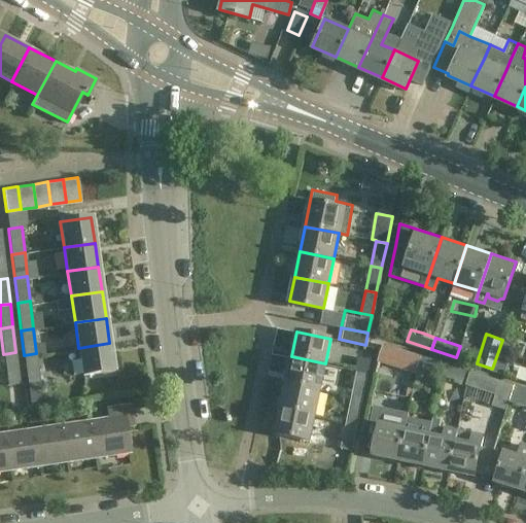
[(502,340),(492,369),(503,372),(513,343),(502,340)]
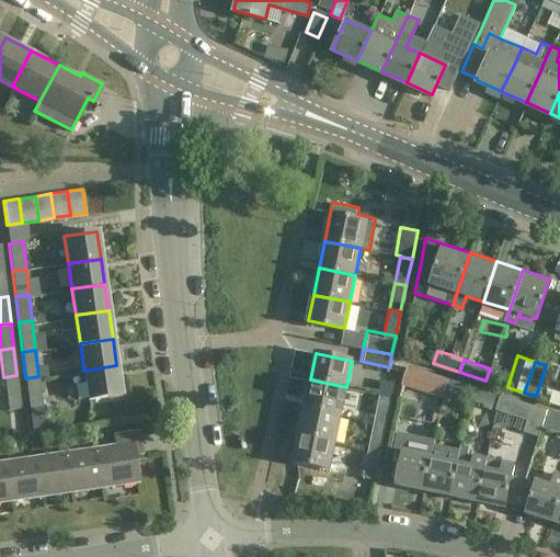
[(116,365),(83,371),(88,399),(121,395),(116,365)]
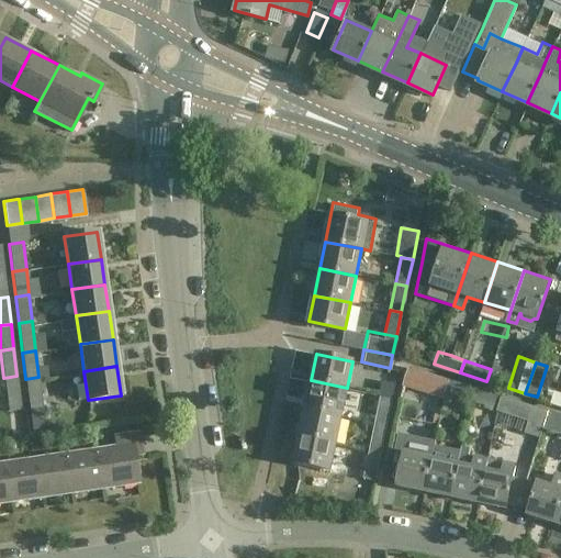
[(445,390),(448,378),(421,370),(416,382),(445,391),(445,390)]
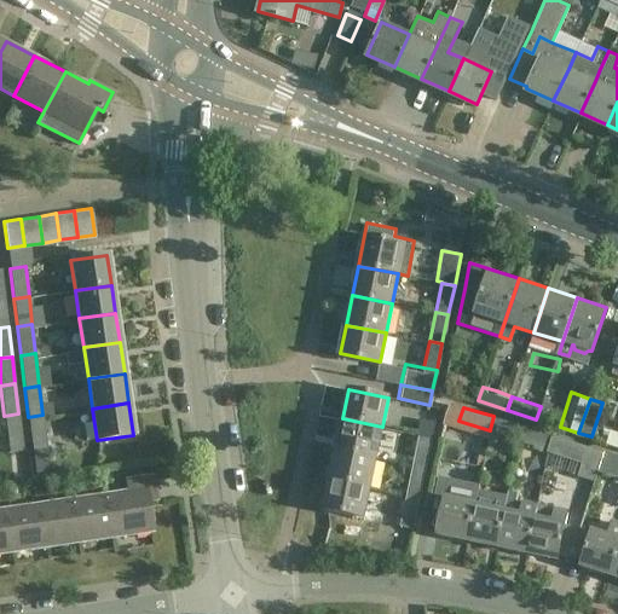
[(18,413),(4,416),(9,451),(23,449),(18,413)]
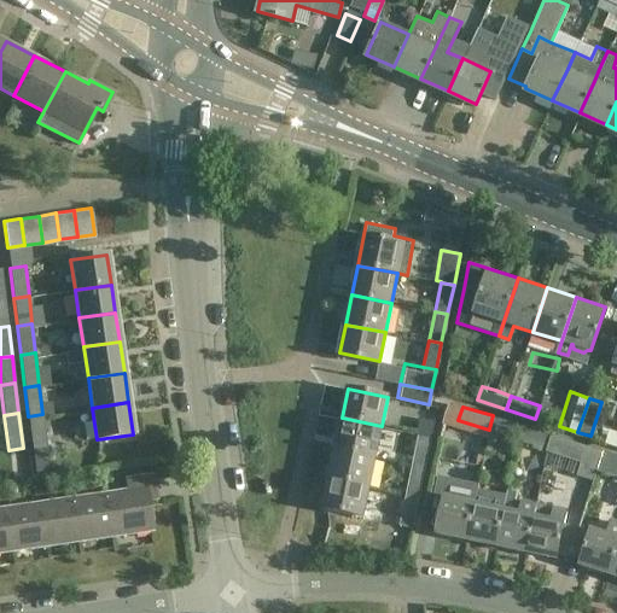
[(46,447),(42,414),(28,416),(31,448),(46,447)]
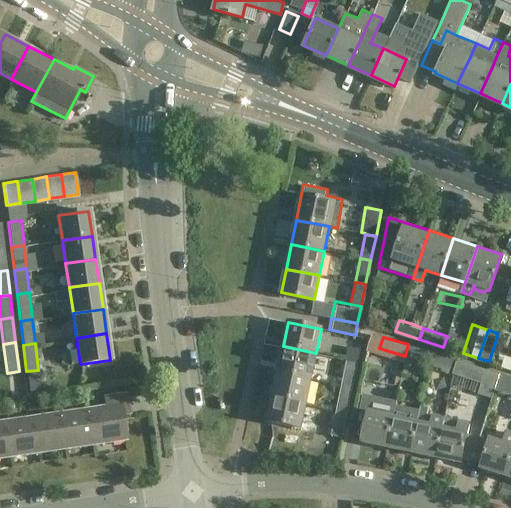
[(432,352),(408,344),(405,355),(405,356),(429,364),(432,352)]
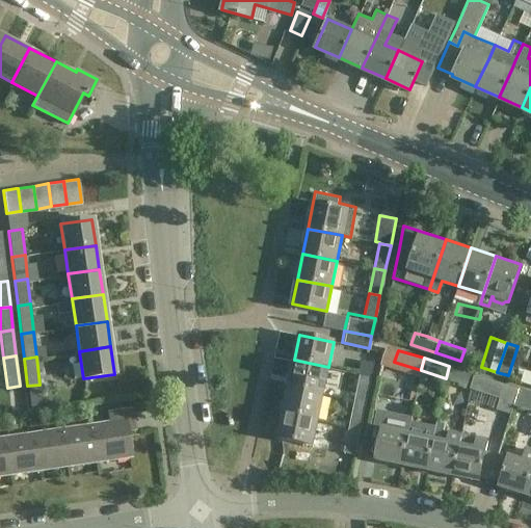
[(328,367),(294,360),(289,385),(323,392),(328,367)]
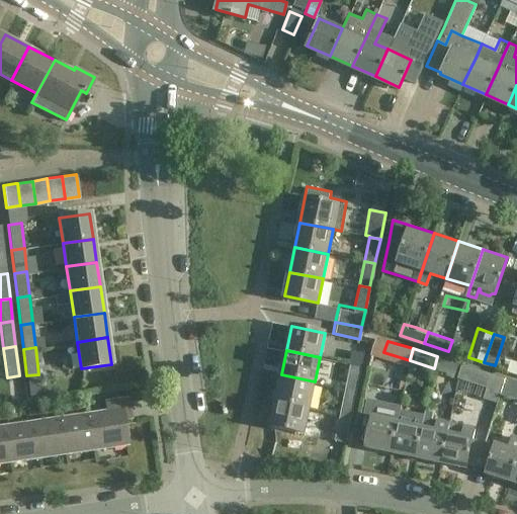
[(460,363),(437,356),(434,368),(457,375),(458,372),(460,363)]
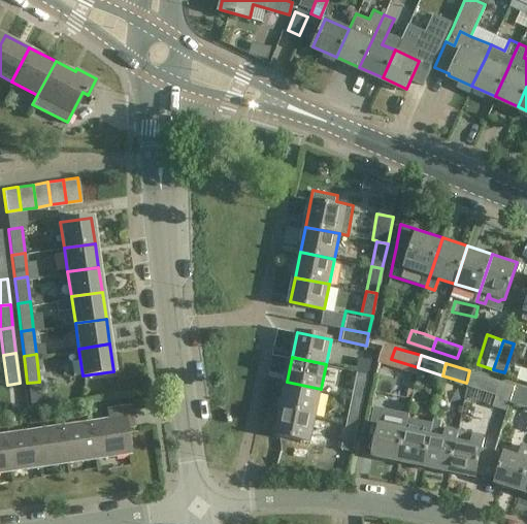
[(350,395),(363,398),(368,372),(355,370),(350,395)]
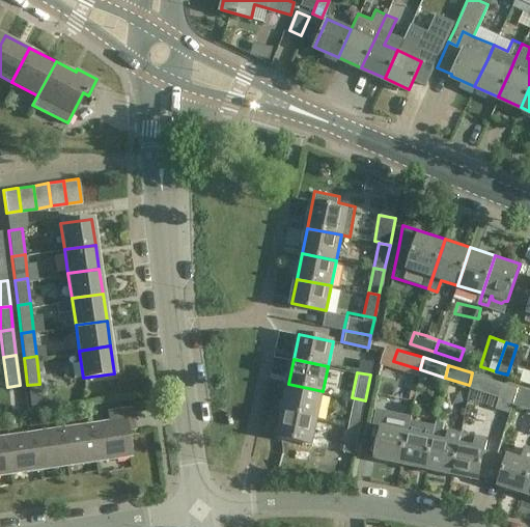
[(470,382),(469,385),(502,395),(497,407),(509,411),(517,387),(472,372),(470,382)]
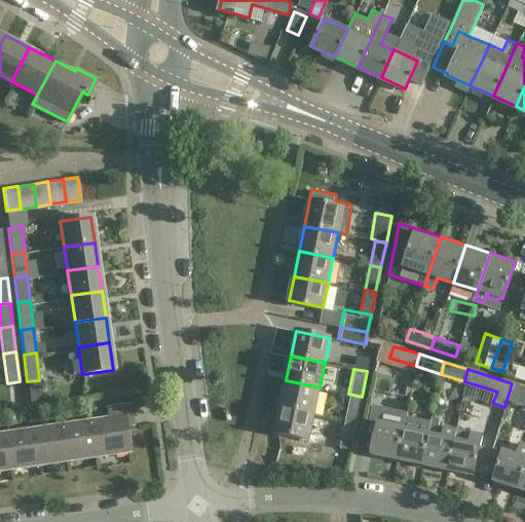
[(320,387),(286,380),(280,406),(314,413),(320,387)]
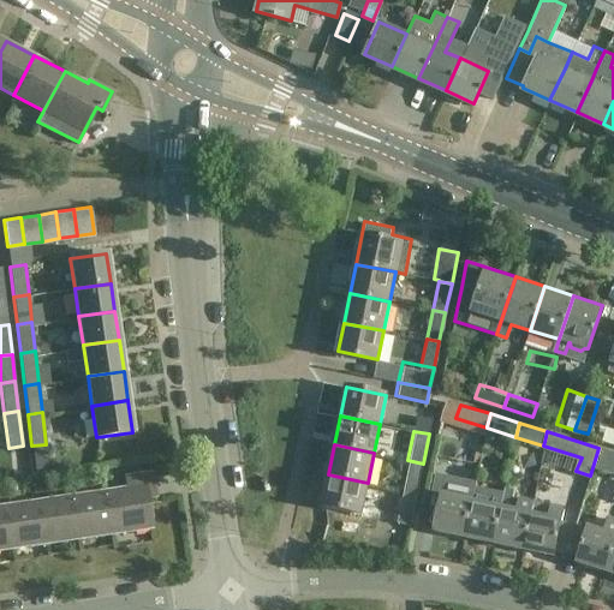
[(613,452),(598,448),(590,476),(594,477),(598,464),(613,468),(613,452)]
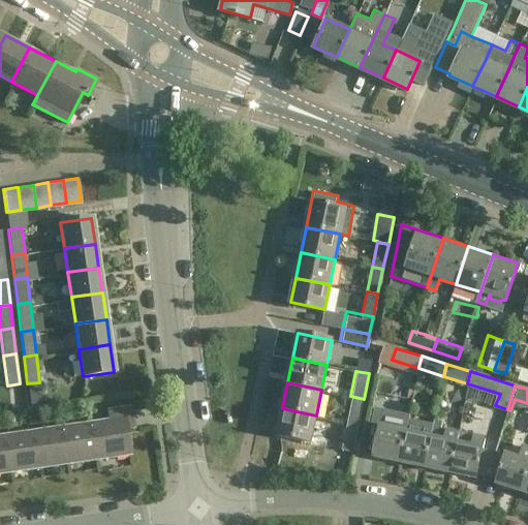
[(350,396),(345,422),(359,425),(364,399),(350,396)]
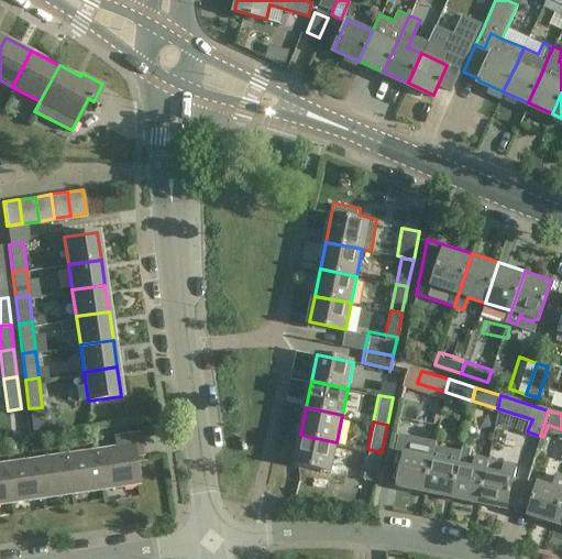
[(98,448),(103,488),(139,482),(134,455),(142,453),(139,431),(113,435),(116,446),(98,448)]
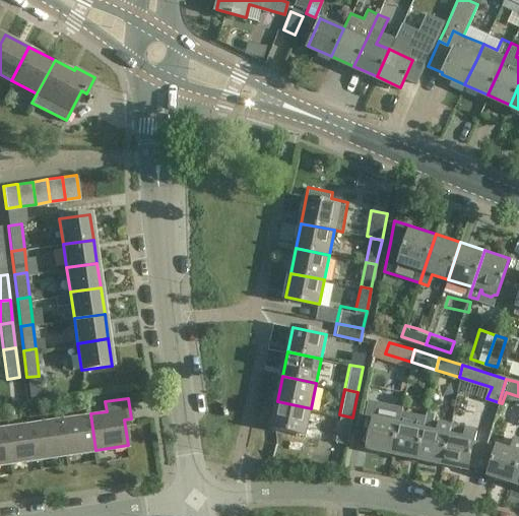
[(311,408),(277,401),(272,429),(306,436),(311,408)]
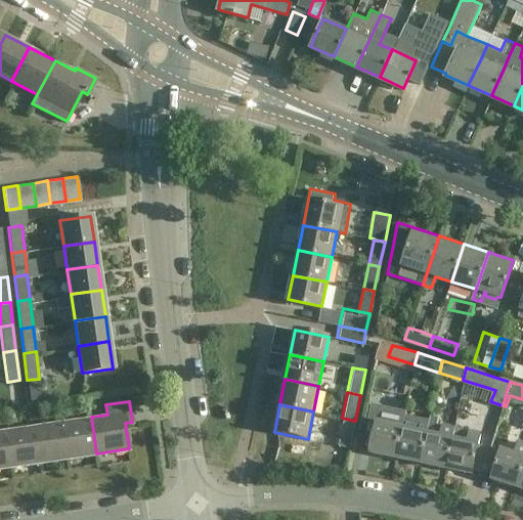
[(431,410),(430,419),(421,463),(446,468),(454,423),(437,419),(438,412),(431,410)]
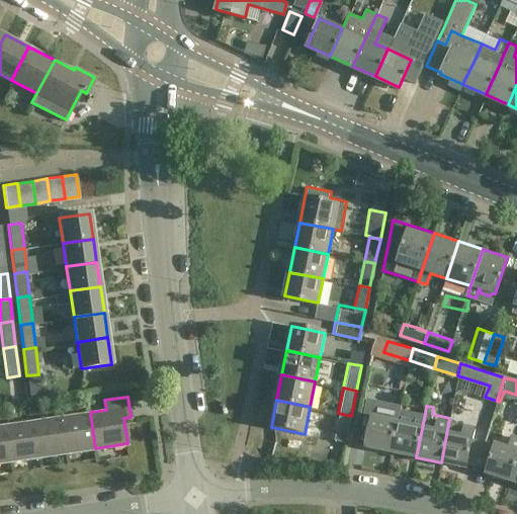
[(398,418),(391,452),(416,457),(425,414),(412,411),(410,421),(398,418)]
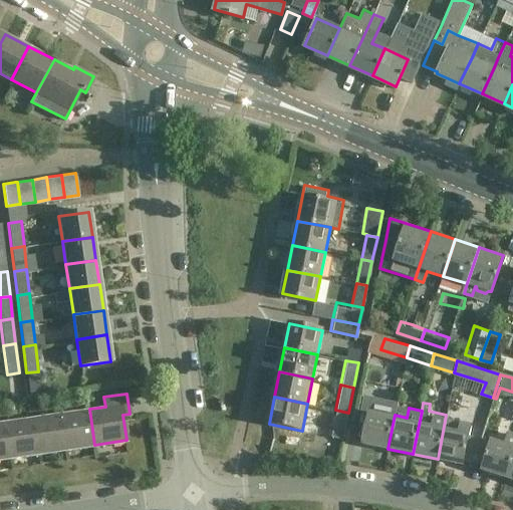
[(89,409),(61,414),(67,449),(94,445),(89,409)]
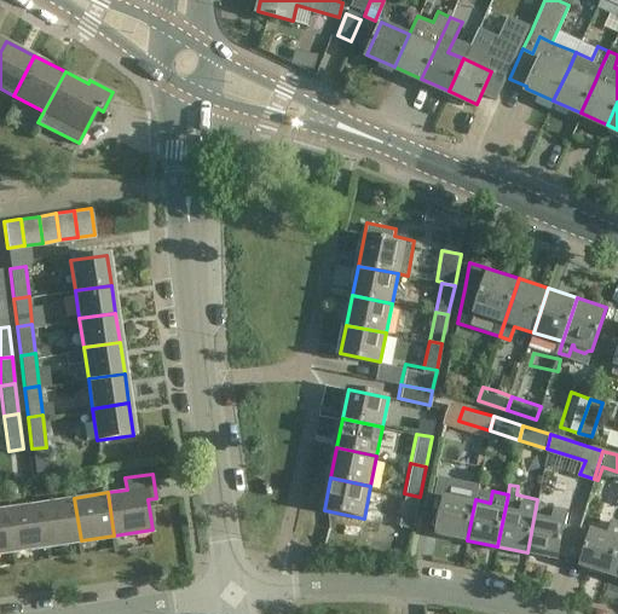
[(420,497),(404,493),(398,521),(414,525),(420,497)]
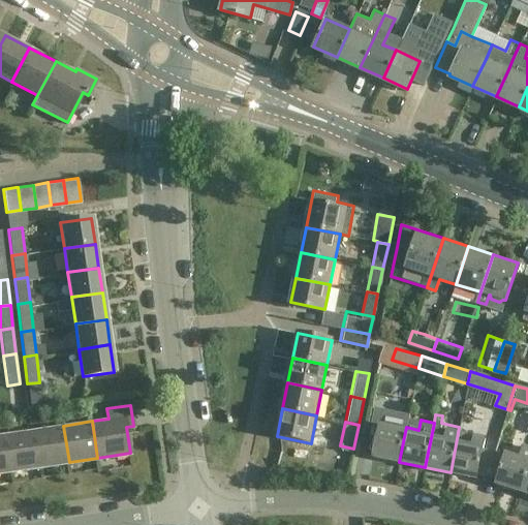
[(399,462),(406,427),(380,422),(373,457),(399,462)]
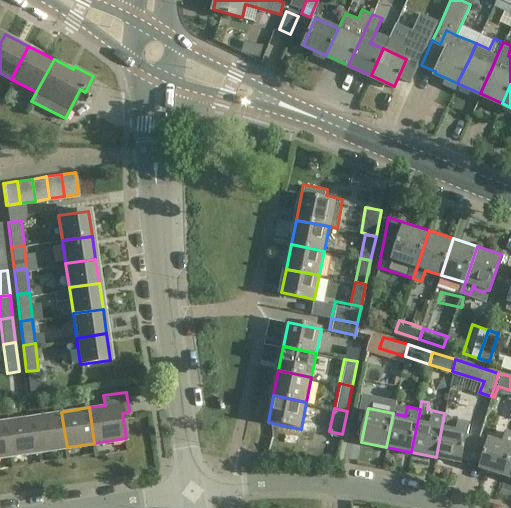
[(61,412),(34,416),(39,451),(67,447),(61,412)]
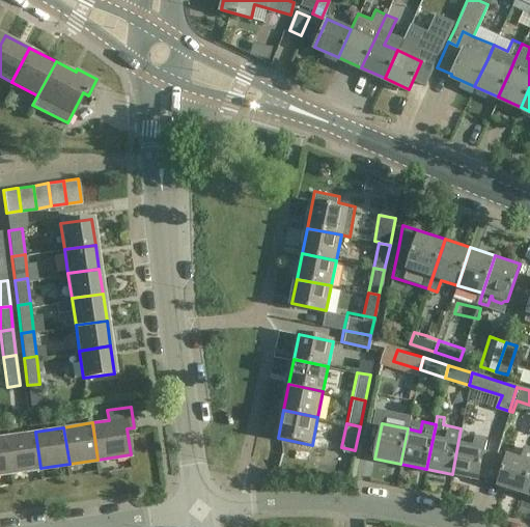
[(461,428),(452,474),(478,480),(487,434),(461,428)]
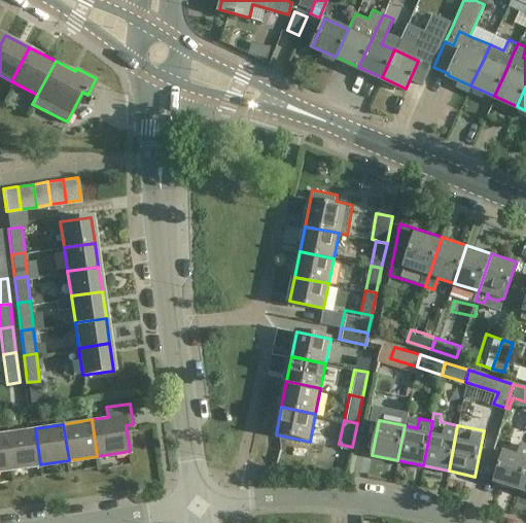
[(35,428),(6,432),(11,468),(40,464),(35,428)]
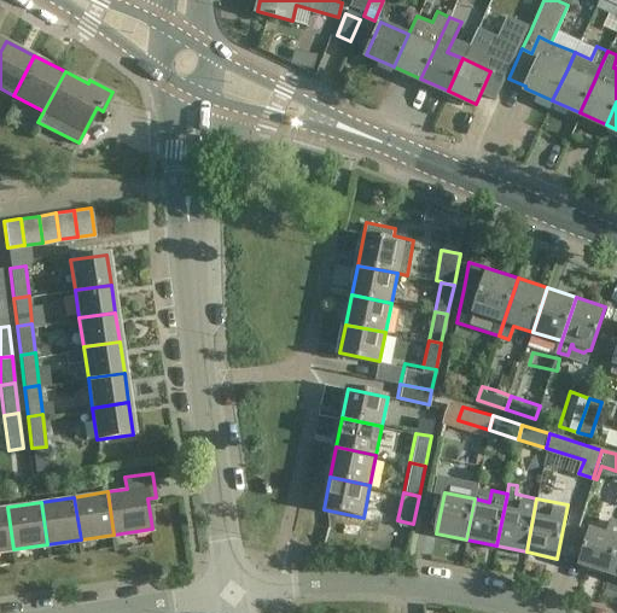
[(0,550),(13,549),(7,507),(0,507),(0,550)]
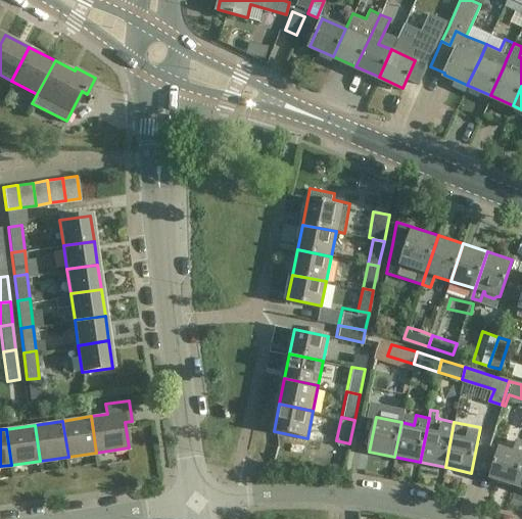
[(515,485),(521,462),(521,438),(515,437),(511,449),(500,444),(489,477),(515,485)]
